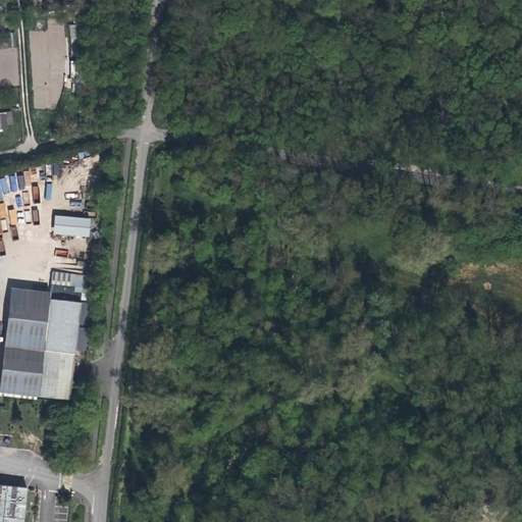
[(79,53),(77,24),(70,24),(71,54),(79,53)]
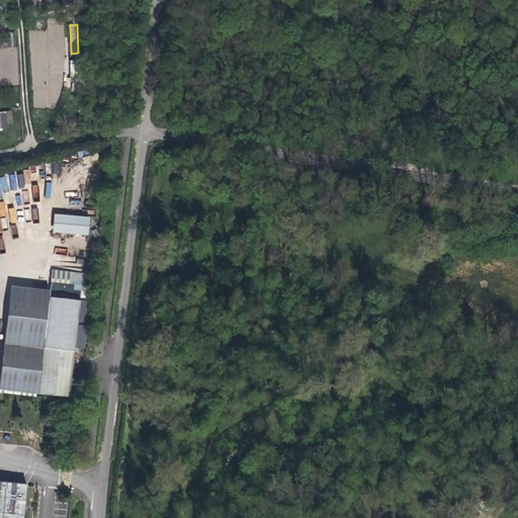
[(28,31),(33,108),(61,107),(59,76),(50,76),(47,30),(28,31)]
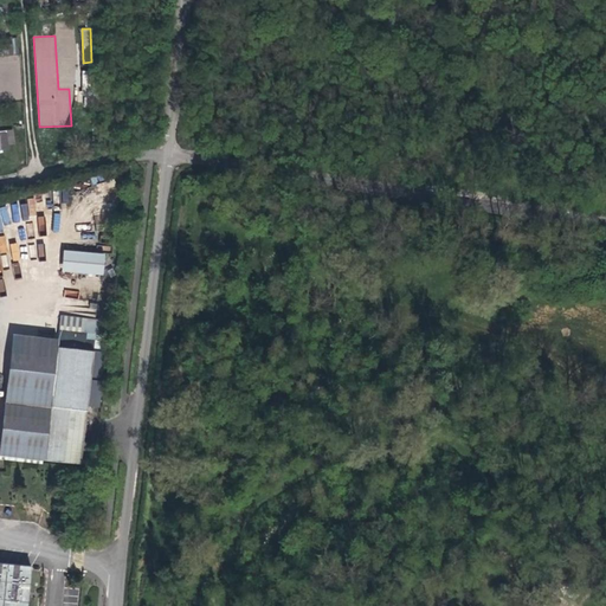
[(0,130),(0,149),(15,149),(13,130),(0,130)]
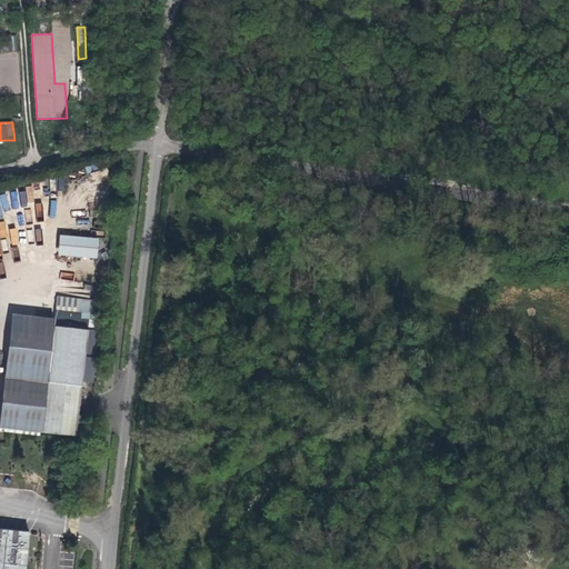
[(58,238),(57,257),(96,260),(97,242),(58,238)]
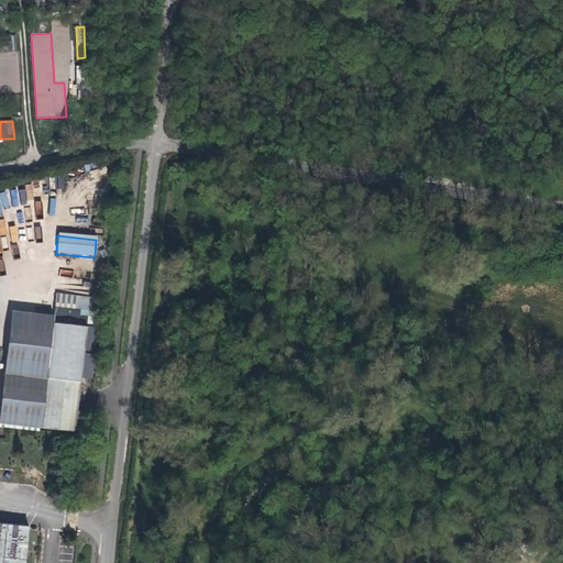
[(73,432),(86,328),(77,327),(78,317),(79,310),(54,307),(53,313),(42,430),(73,432)]
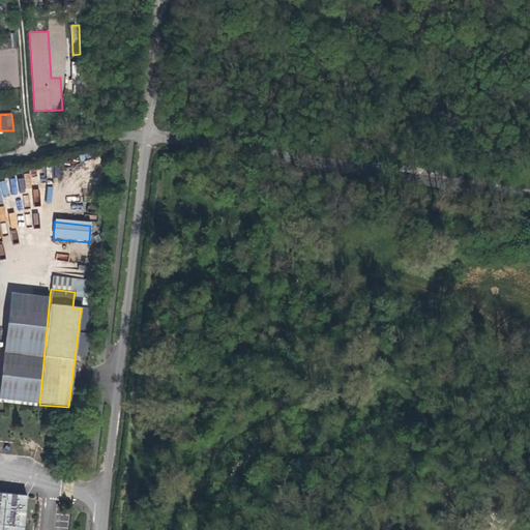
[(39,405),(50,295),(10,291),(0,401),(39,405)]
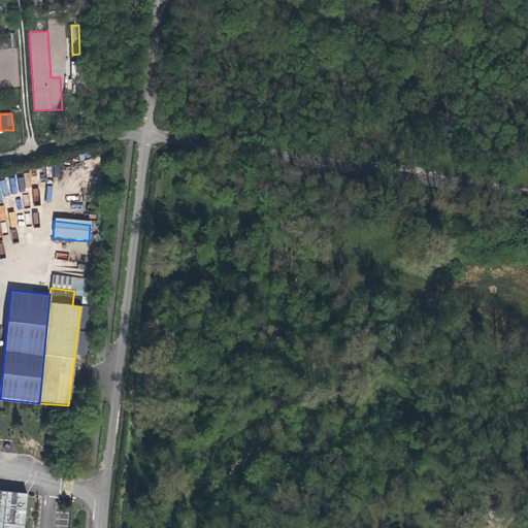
[(81,297),(73,297),(72,306),(80,307),(81,297)]
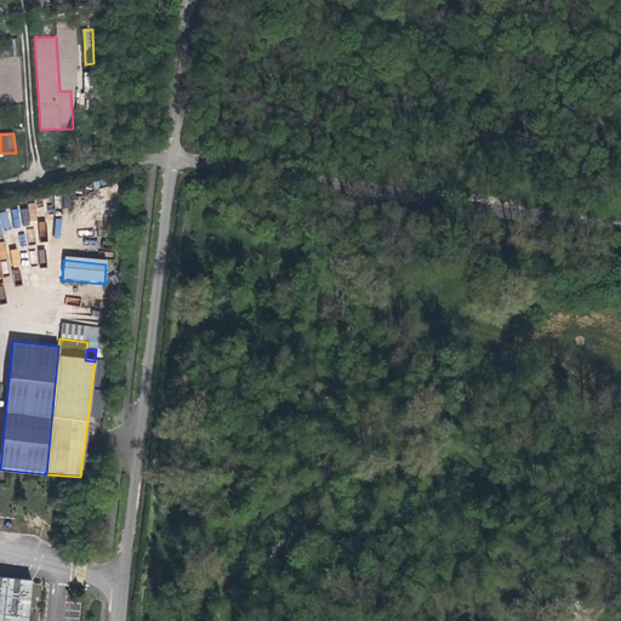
[(0,620),(26,620),(30,582),(0,579),(0,620)]
